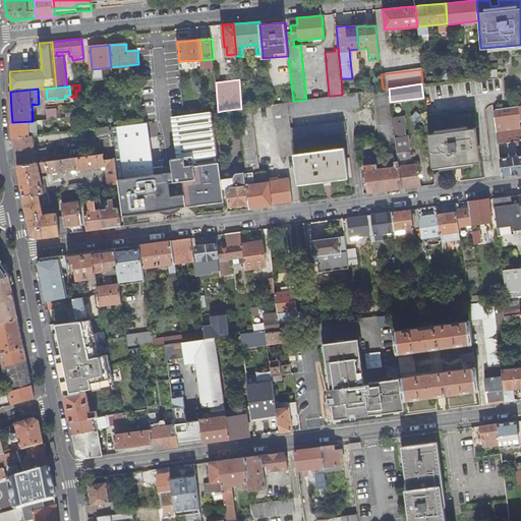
[(381,142),(395,140),(393,124),(390,102),(389,89),(383,89),(373,90),(381,142)]
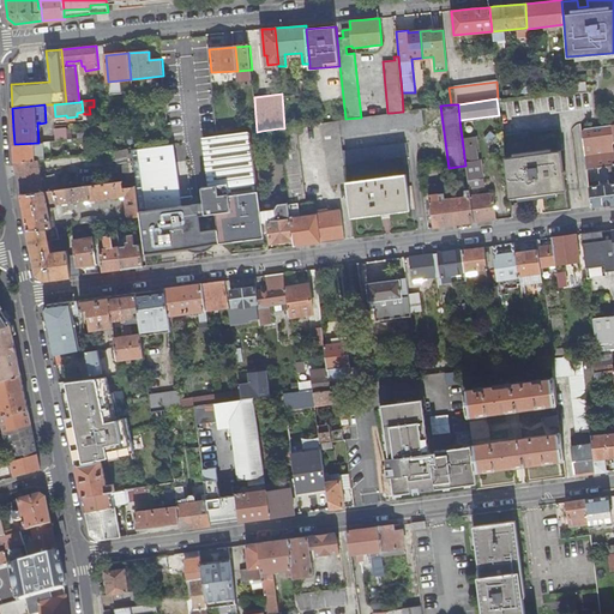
[(341,136),(415,125),(413,109),(403,112),(392,113),(387,113),(361,118),(345,119),(338,120),(339,131),(341,136)]
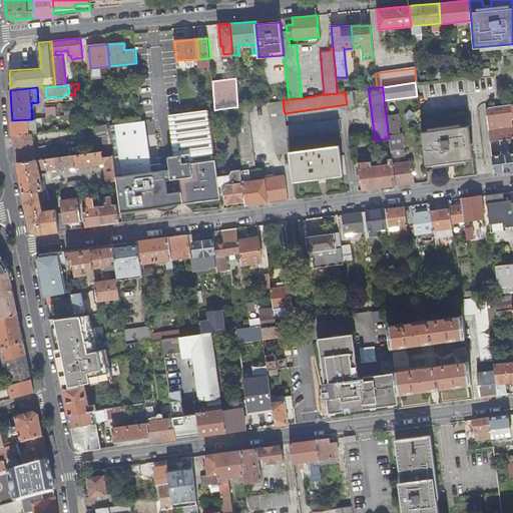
[(345,91),(347,104),(354,103),(352,91),(345,91)]
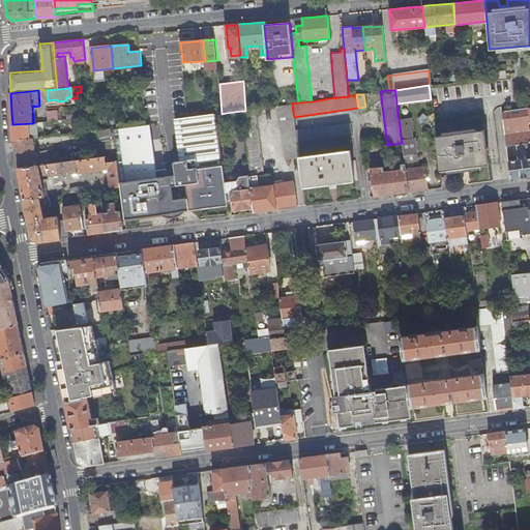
[(299,157),(297,144),(296,130),(294,117),(293,113),(292,104),(278,106),(285,157),(286,160),(299,158),(299,157)]
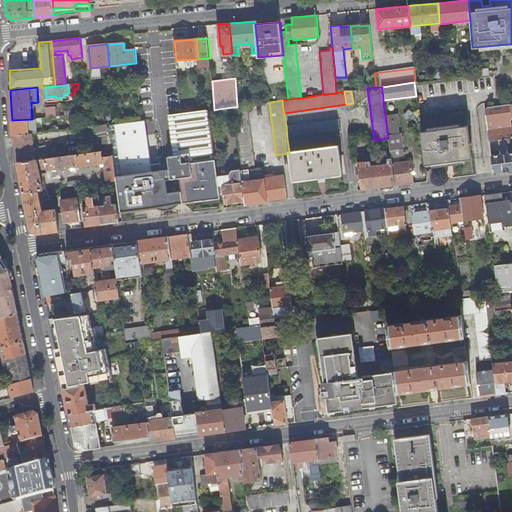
[(511,104),(487,108),(485,110),(486,120),(489,141),(498,139),(511,137),(511,130),(510,120),(511,117),(511,104)]
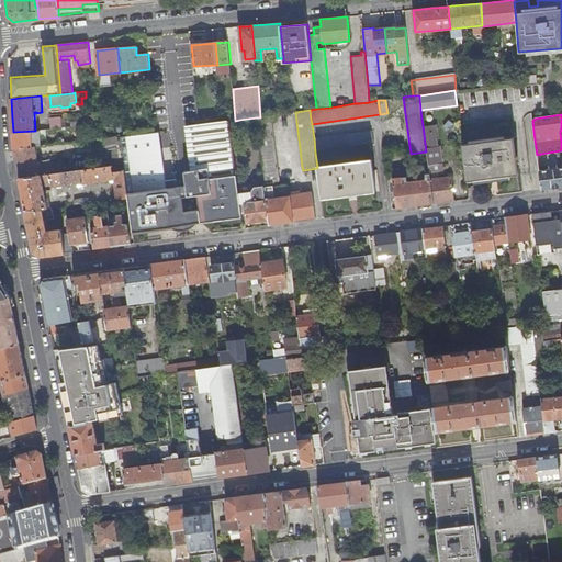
[(269,220),(270,226),(298,222),(315,220),(312,193),(289,195),(287,182),(280,183),(271,115),(260,117),(256,117),(265,186),(267,201),(269,220)]
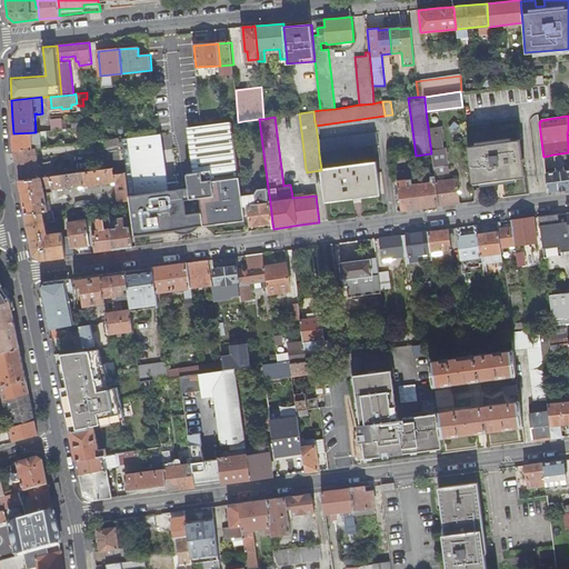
[(51,120),(52,130),(63,129),(63,123),(62,122),(55,123),(55,120),(51,120)]
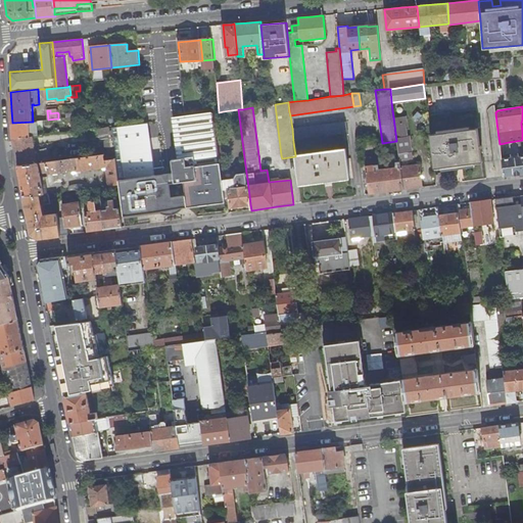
[(185,194),(186,207),(225,202),(224,190),(222,181),(221,172),(212,113),(206,113),(185,116),(175,117),(178,137),(181,158),(180,158),(183,181),(185,194)]
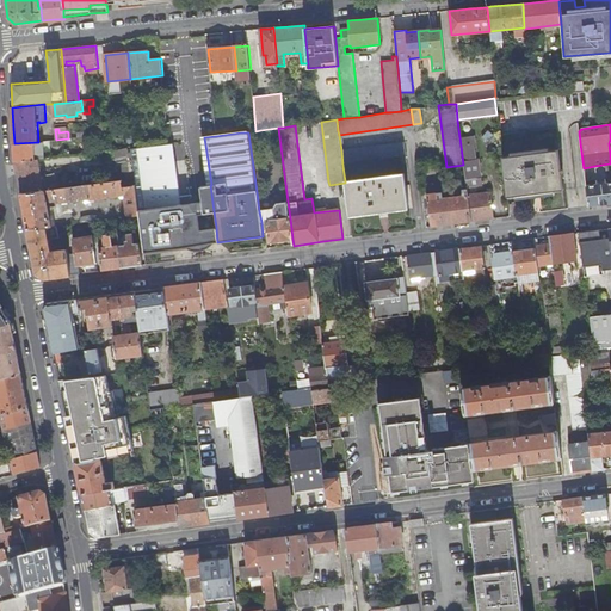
[(38,142),(14,143),(14,153),(14,155),(14,162),(36,160),(38,159),(44,159),(43,141),(39,142),(38,142)]
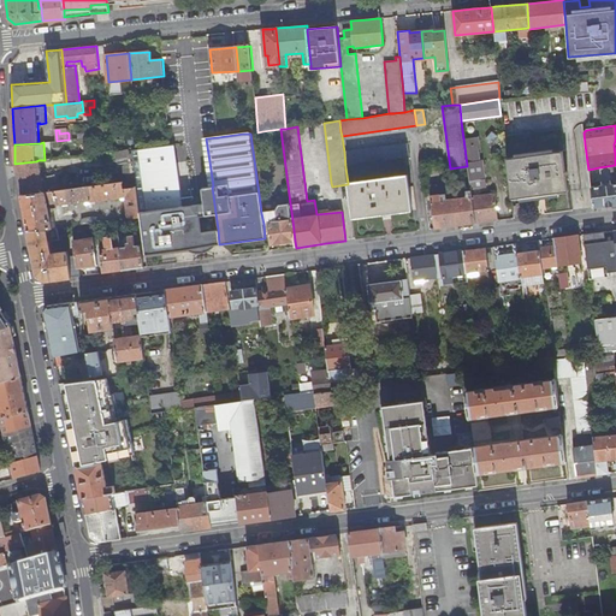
[(215,244),(219,244),(218,229),(203,230),(201,215),(215,213),(212,187),(205,188),(203,189),(203,190),(203,196),(194,197),(193,196),(190,195),(181,197),(173,143),(170,143),(155,146),(169,252),(188,248),(189,248),(191,246),(195,247),(196,247),(199,246),(200,242),(205,241),(208,241),(213,243),(215,244)]
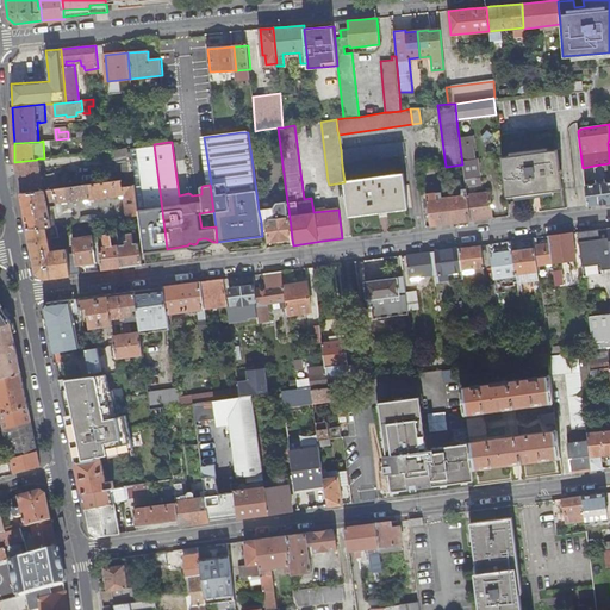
[(404,142),(341,150),(342,166),(406,159),(404,142)]
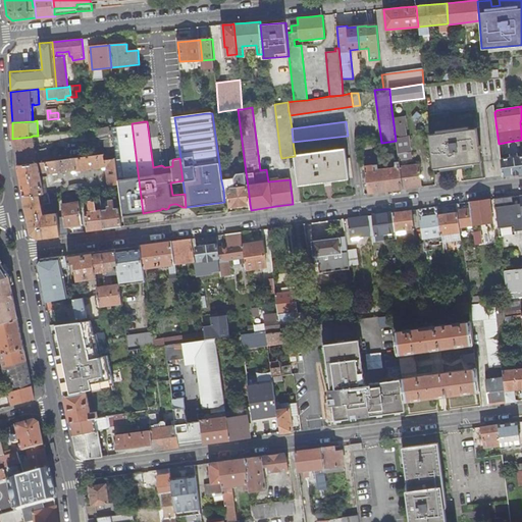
[(123,215),(143,213),(132,123),(117,125),(111,125),(115,153),(119,184),(123,215)]
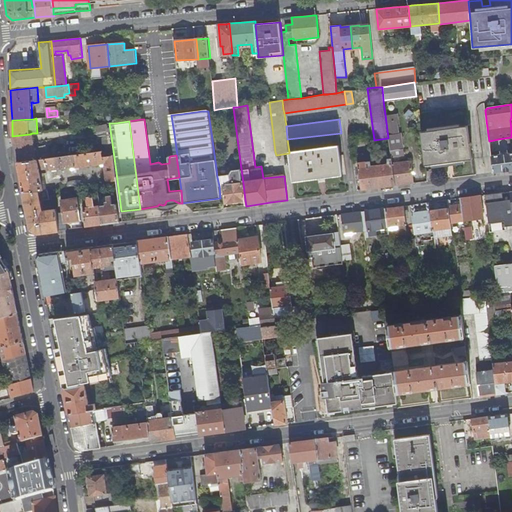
[(390,158),(394,186),(406,184),(413,183),(410,161),(397,163),(396,155),(403,154),(400,133),(398,133),(396,121),(386,122),(388,138),(390,158)]
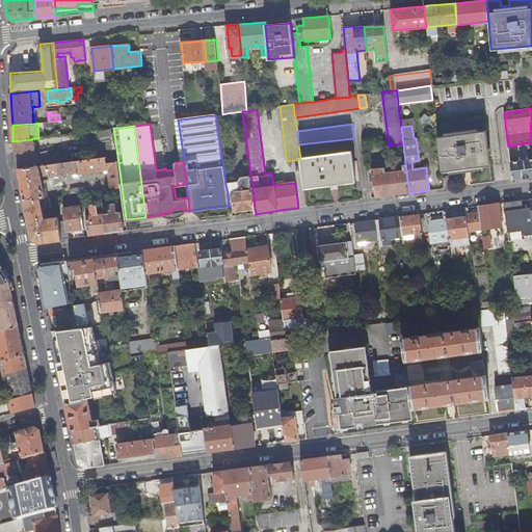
[(443,171),(490,165),(488,151),(490,151),(490,148),(488,148),(485,130),(439,136),(443,171)]
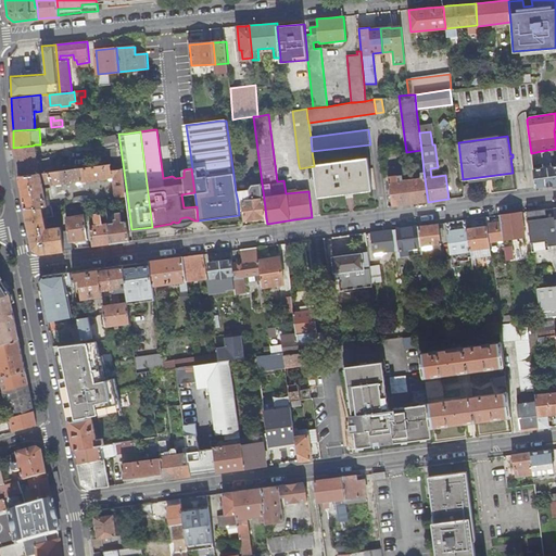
[(16,164),(19,176),(57,172),(53,154),(37,156),(35,144),(33,146),(13,148),(16,164)]
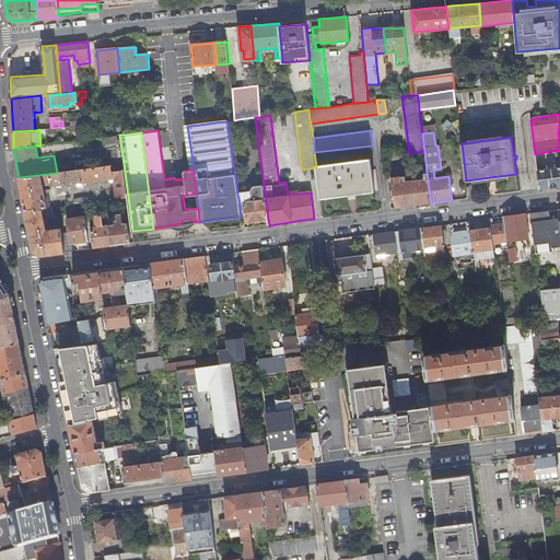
[(535,154),(536,165),(546,164),(547,168),(537,170),(539,188),(556,186),(559,185),(559,150),(545,152),(535,154)]
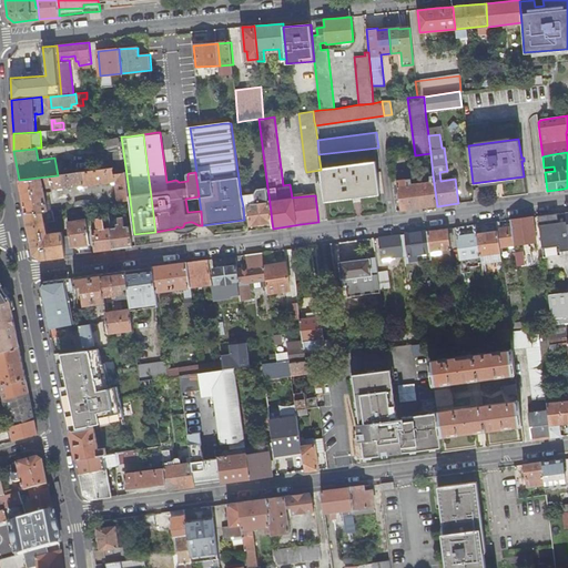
[(321,170),(325,201),(379,194),(375,162),(321,169),(321,170)]
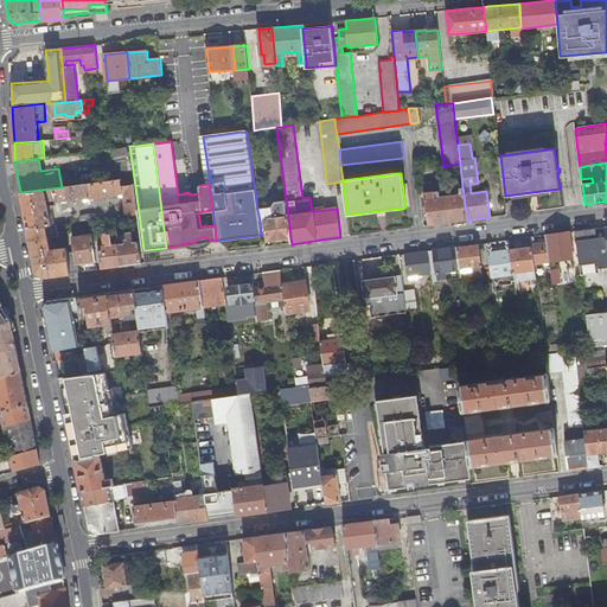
[(127,216),(139,213),(134,178),(62,187),(20,192),(24,212),(26,222),(27,228),(52,224),(49,210),(53,210),(52,206),(49,206),(48,202),(56,200),(56,202),(63,200),(64,204),(68,203),(66,200),(125,193),(127,216)]
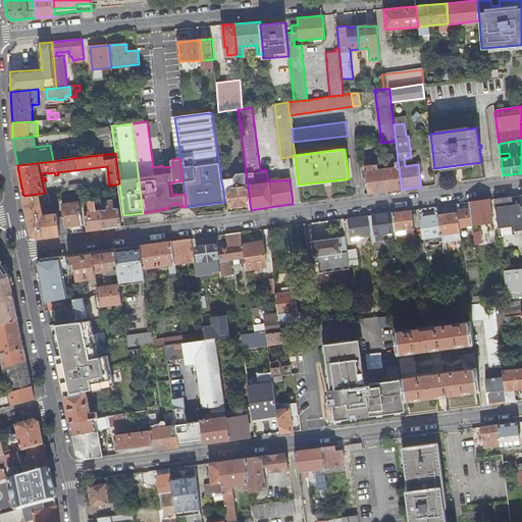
[(364,166),(367,194),(383,192),(397,190),(402,190),(398,161),(395,162),(395,167),(377,169),(377,164),(364,166)]
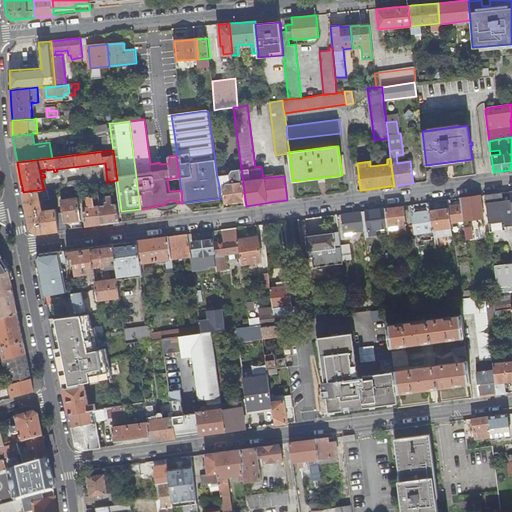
[(216,168),(217,177),(228,175),(232,171),(228,167),(216,168)]
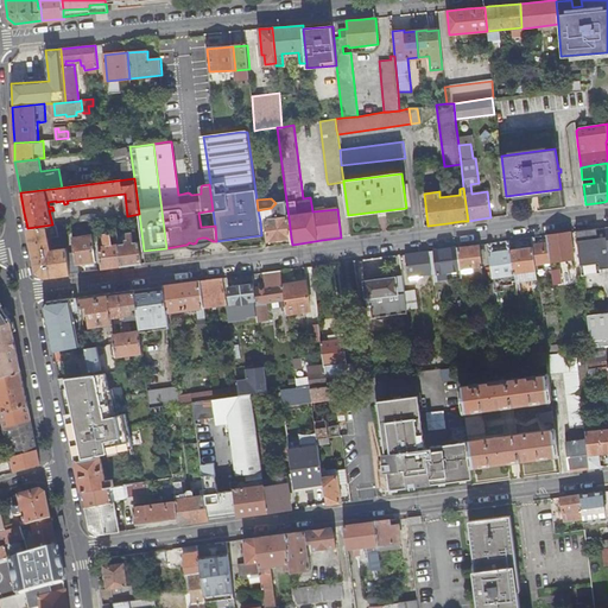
[(268,241),(291,238),(289,217),(286,201),(276,203),(271,208),(258,210),(260,221),(266,221),(268,241)]
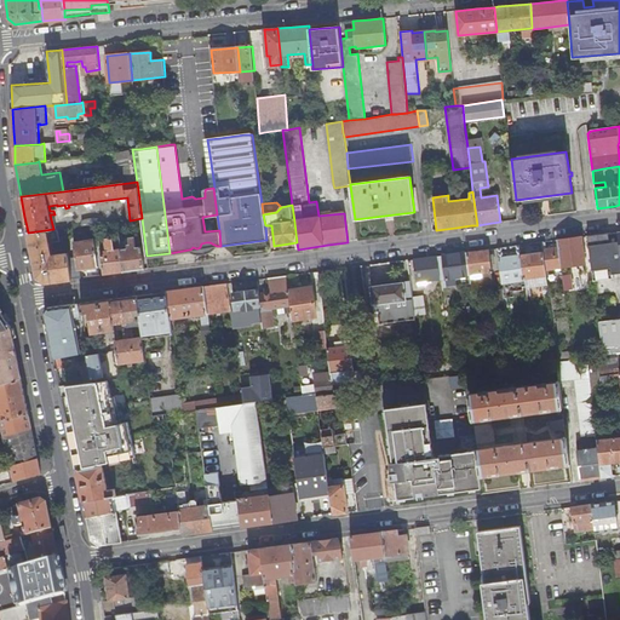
[(59,281),(72,279),(70,265),(68,253),(52,256),(50,242),(59,241),(57,230),(53,230),(53,229),(28,233),(35,265),(36,274),(38,277),(45,282),(59,281)]
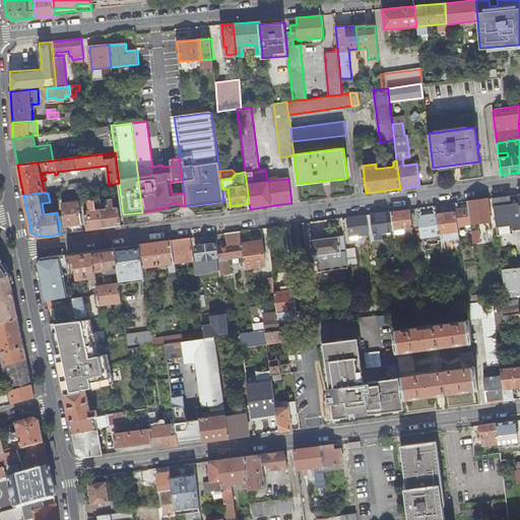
[(515,233),(510,196),(493,198),(498,236),(515,233)]
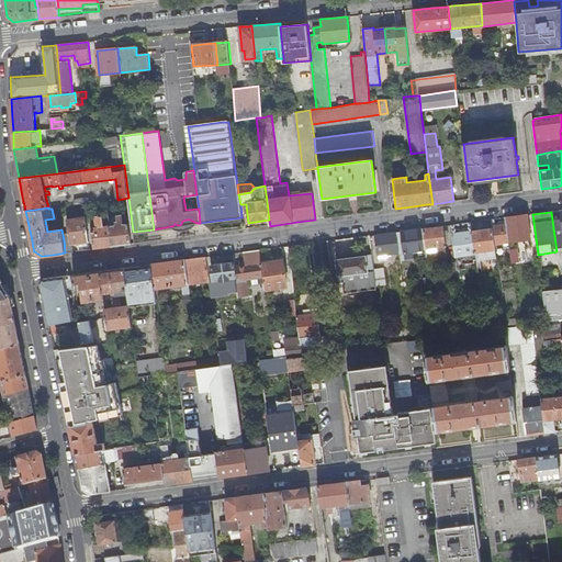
[(530,239),(527,214),(521,215),(520,215),(505,217),(506,224),(508,242),(530,239)]
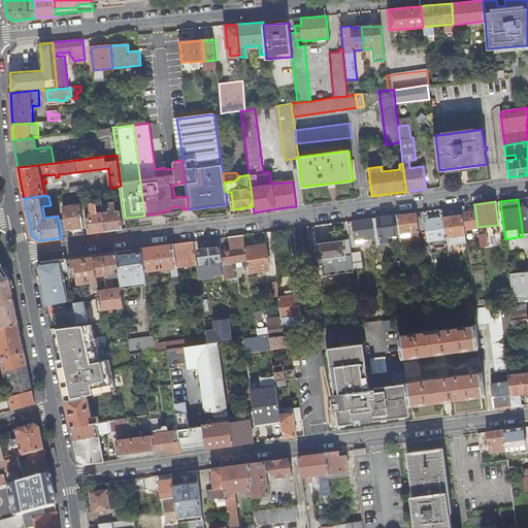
[(116,230),(124,229),(121,209),(116,210),(116,207),(116,202),(112,202),(107,203),(108,211),(103,212),(105,232),(116,230)]
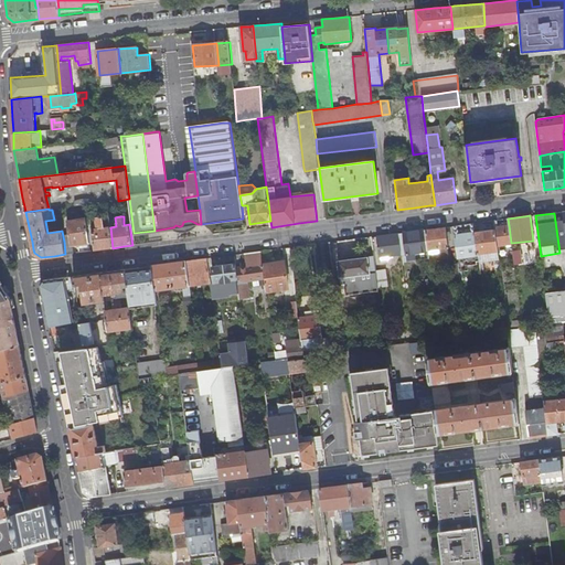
[(104,249),(113,248),(110,227),(104,228),(103,217),(95,219),(96,230),(92,230),(94,251),(104,249)]
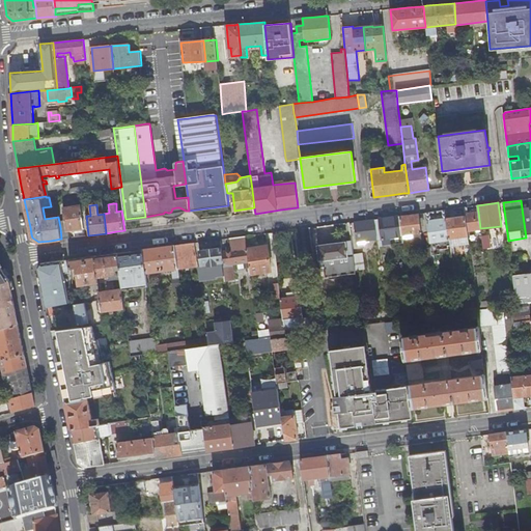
[(61,239),(70,238),(68,230),(84,228),(81,205),(63,207),(66,226),(60,227),(61,239)]
